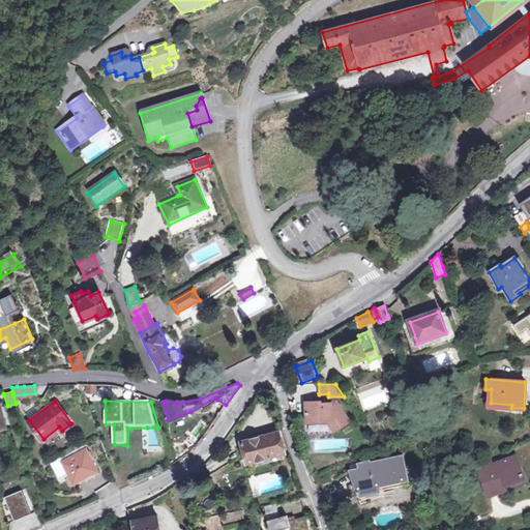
[(321,404),(321,402),(306,403),(307,422),(322,421),(322,419),(327,419),(328,421),(334,431),(349,421),(335,402),(331,402),(331,404),(321,404)]
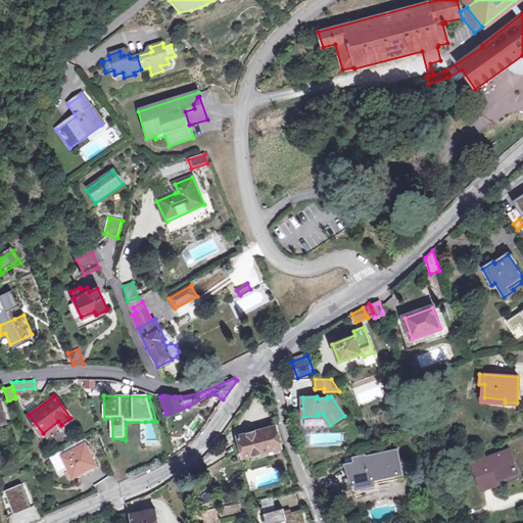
[(277,431),(267,434),(266,429),(237,436),(243,458),(281,447),(277,431)]
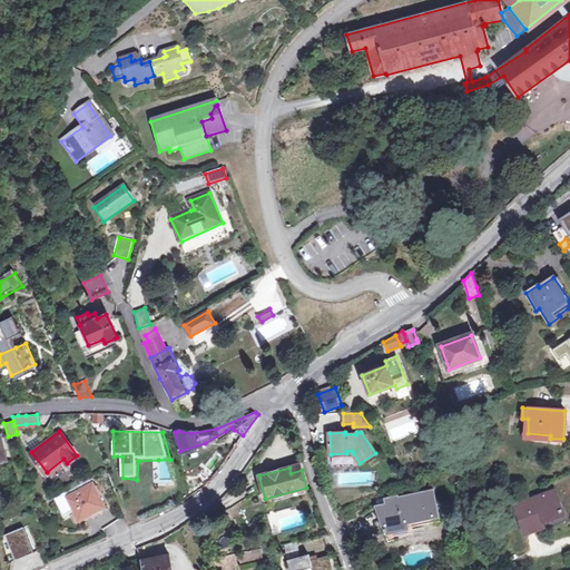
[(79,522),(106,508),(90,479),(53,499),(65,520),(75,514),(79,522)]
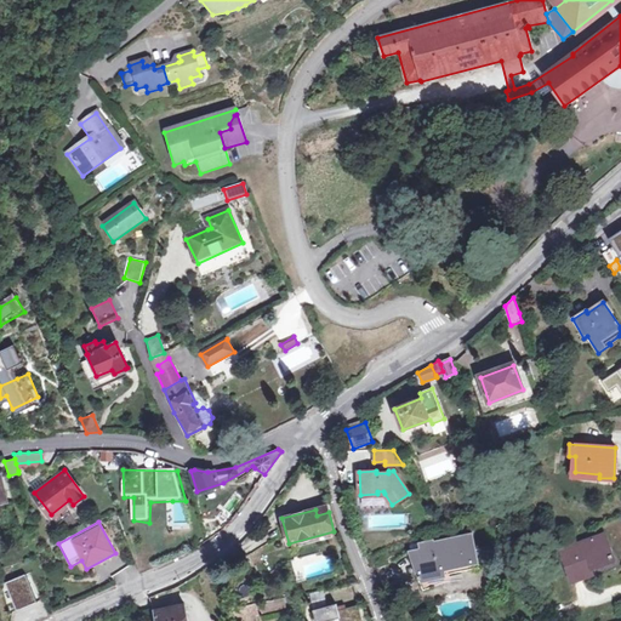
[(445,570),(479,563),(472,534),(434,543),(433,541),(421,543),(422,550),(410,553),(420,581),(446,575),(445,570)]
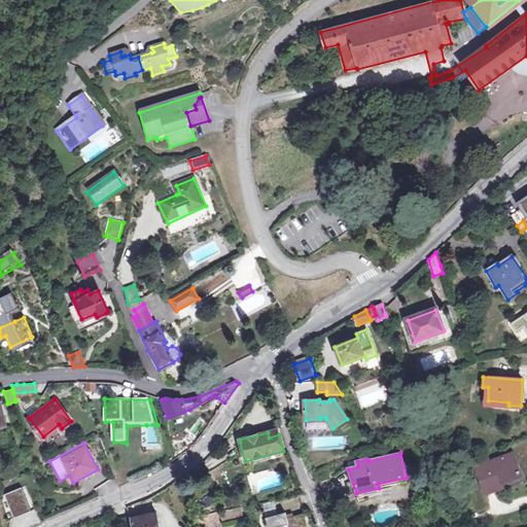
[(501,480),(517,473),(517,476),(520,475),(513,454),(476,467),(485,495),(503,488),(501,480)]
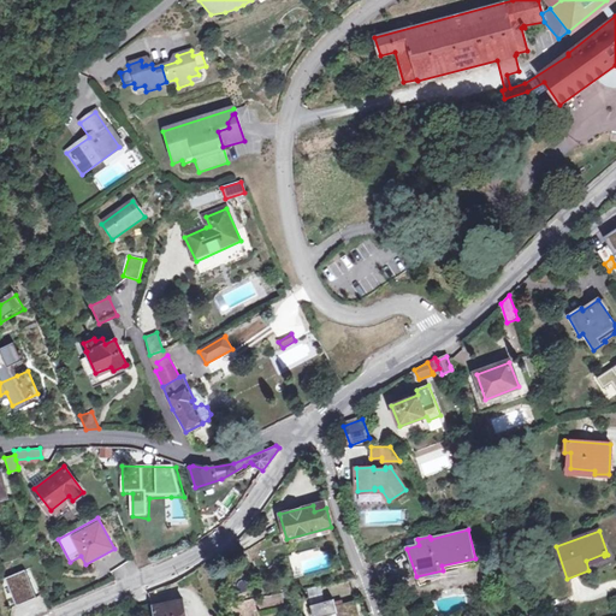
[(150,566),(142,546),(130,551),(134,560),(138,572),(150,566)]
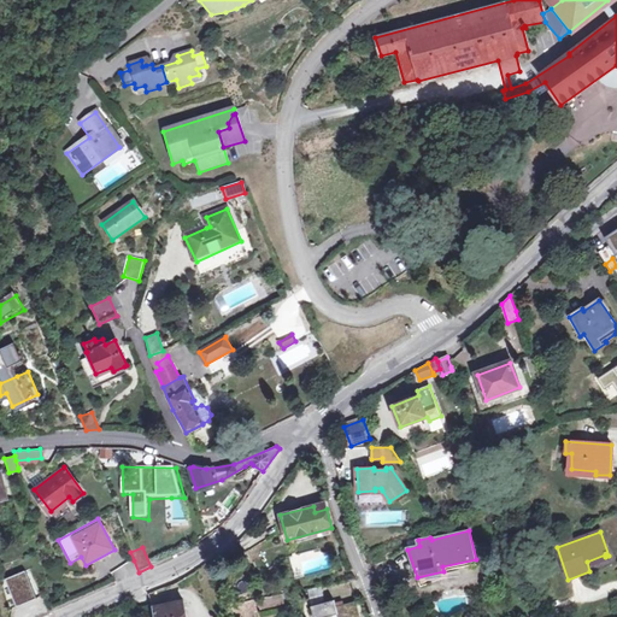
[(28,571),(5,581),(19,611),(39,601),(28,571)]
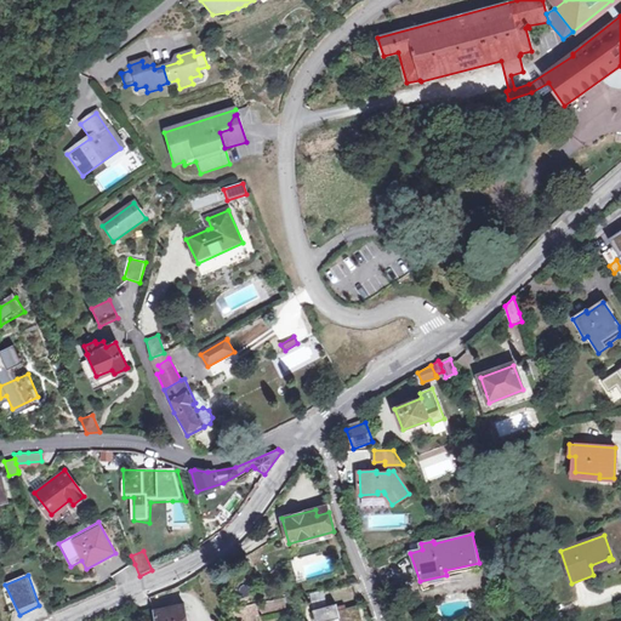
[(308,593),(312,609),(326,605),(323,590),(308,593)]
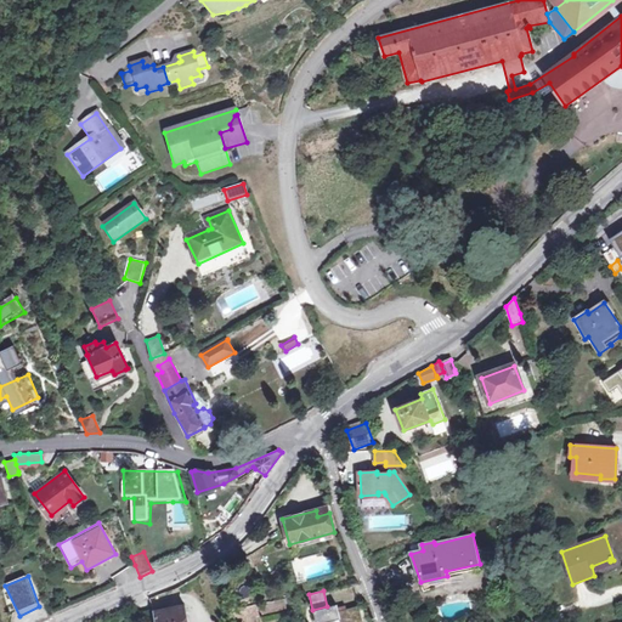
[(327,606),(312,610),(316,621),(322,621),(344,617),(344,621),(362,621),(358,605),(338,610),(337,604),(327,606)]
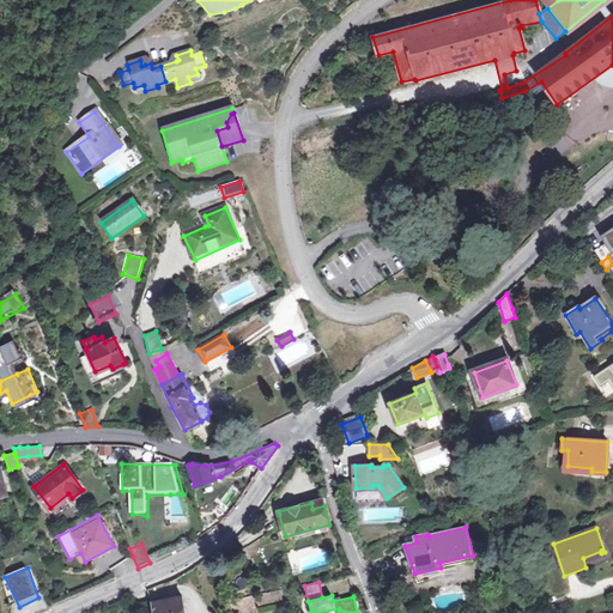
[(184,612),(182,598),(152,604),(155,612),(184,612)]
